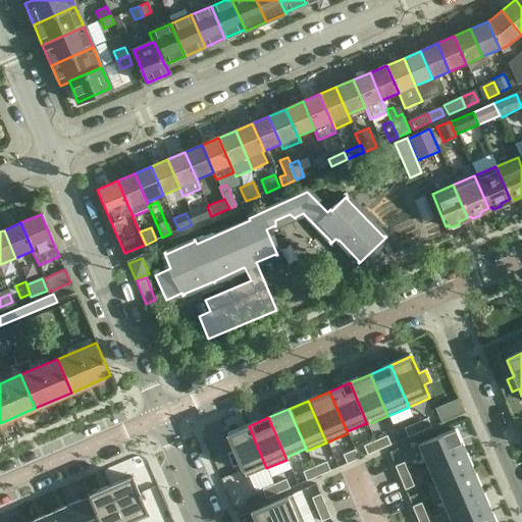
[(427,419),(415,423),(419,432),(431,427),(427,419)]
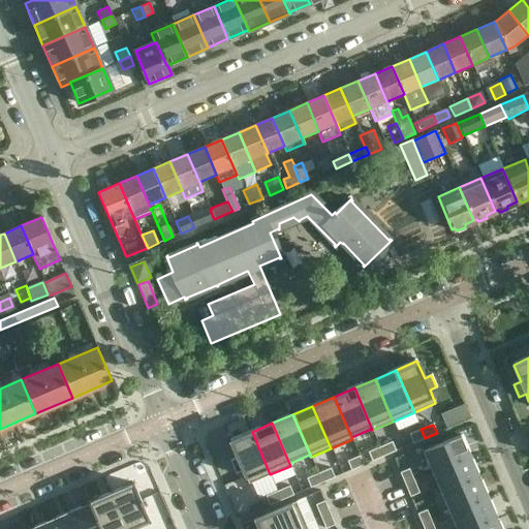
[(421,429),(409,434),(412,443),(425,438),(421,429)]
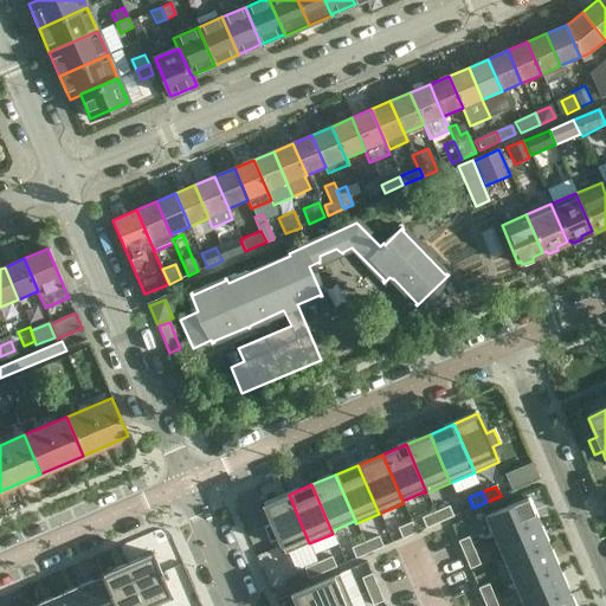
[(289,495),(264,505),(272,524),(264,528),(270,542),(278,539),(285,554),(309,543),(289,495)]
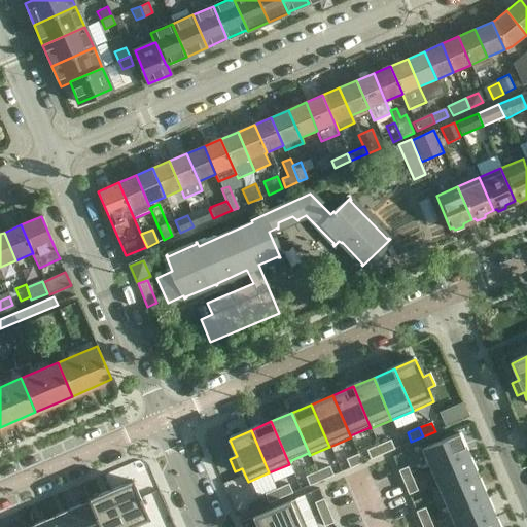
[(458,433),(422,449),(431,470),(467,455),(458,433)]
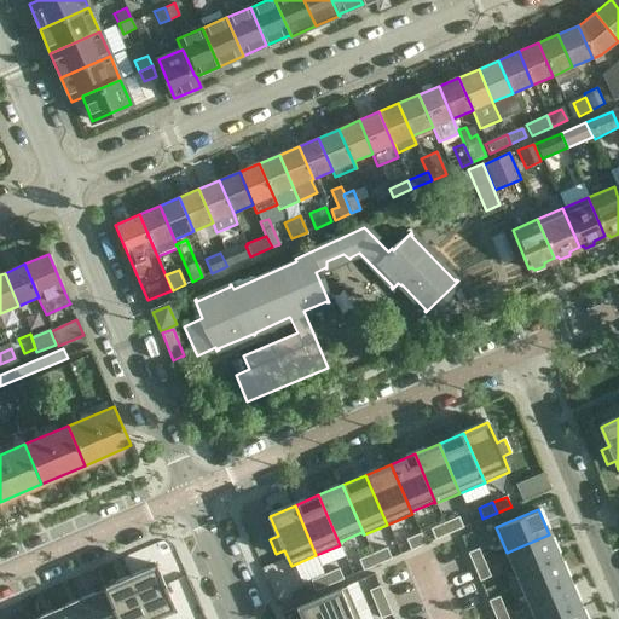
[(458,518),(445,524),(449,533),(463,527),(458,518)]
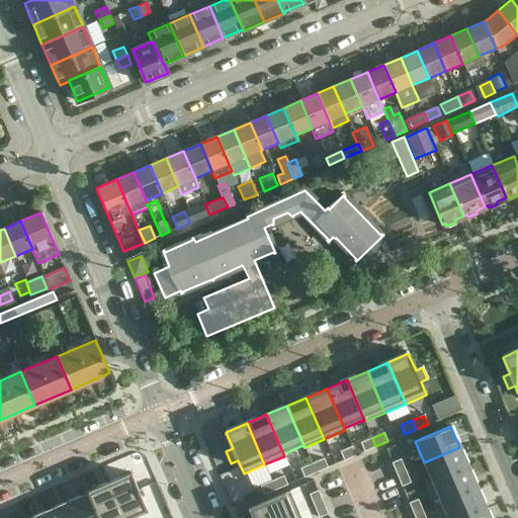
[(372,438),(360,443),(364,451),(375,446),(372,438)]
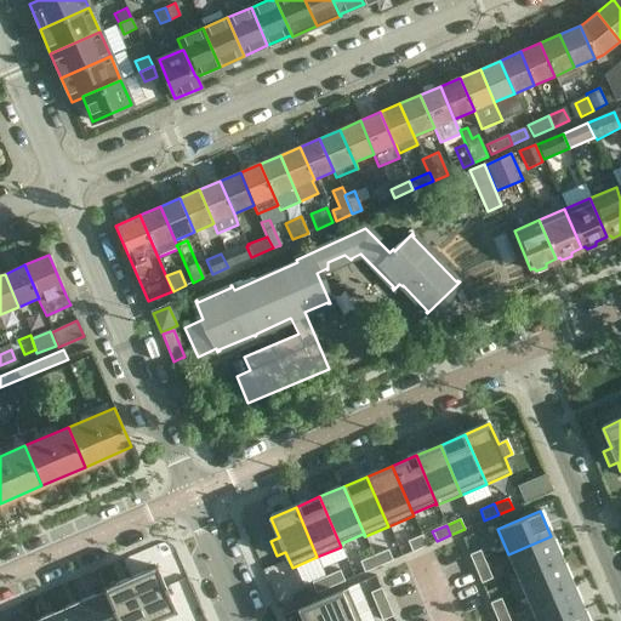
[(422,535),(408,541),(412,552),(427,546),(422,535)]
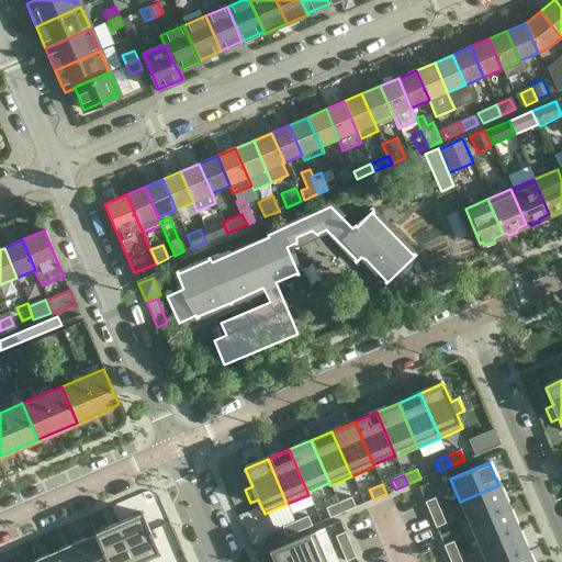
[(498,485),(460,502),(470,524),(508,507),(498,485)]
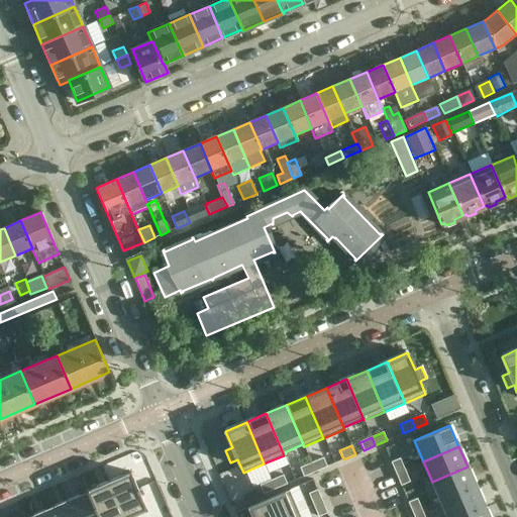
[(323,457),(311,462),(315,472),(326,467),(323,457)]
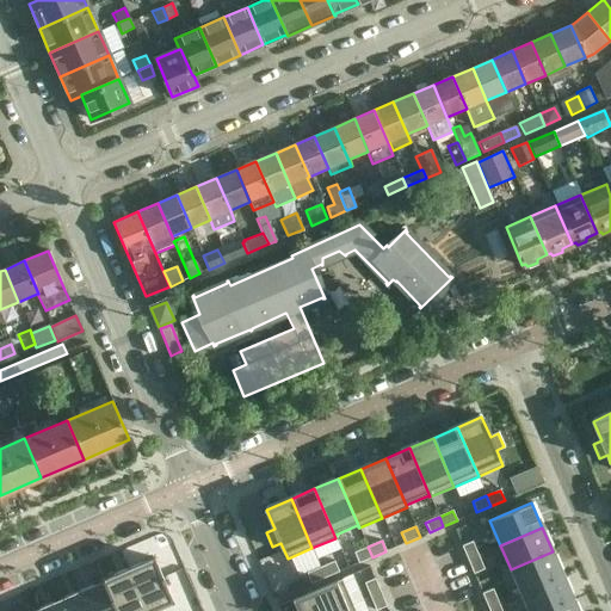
[(471,542),(462,545),(468,560),(477,555),(471,542)]
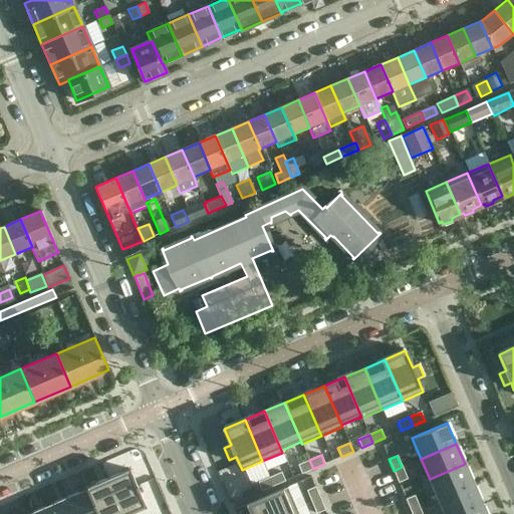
[(309,460),(298,465),(301,474),(313,469),(309,460)]
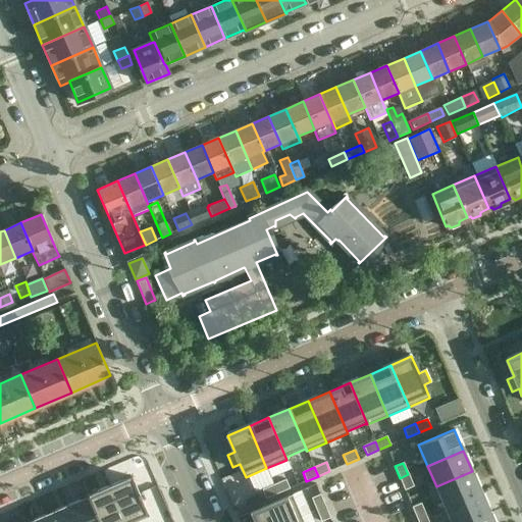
[(472,471),(436,486),(445,506),(480,490),(480,489),(472,471)]
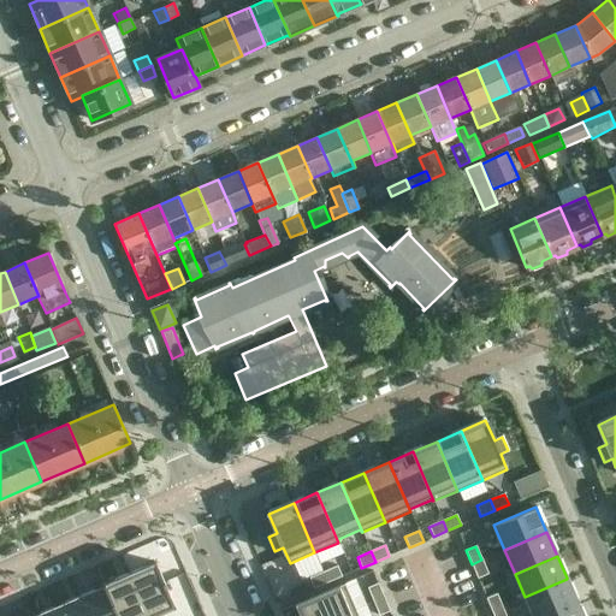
[(481,560),(472,564),(478,578),(487,574),(481,560)]
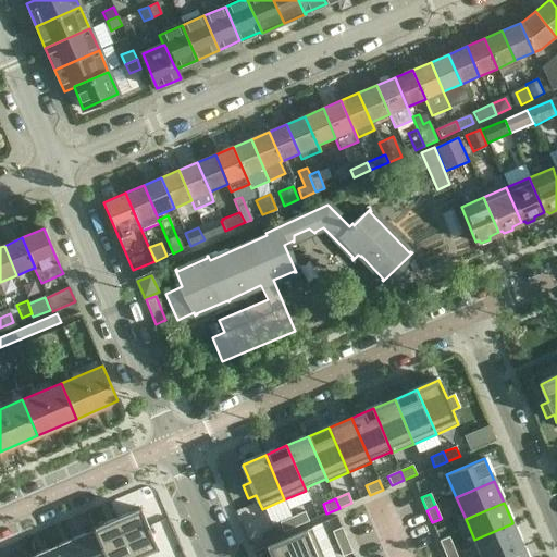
[(119,518),(118,519),(134,556),(145,556),(159,552),(140,508),(130,514),(119,518)]
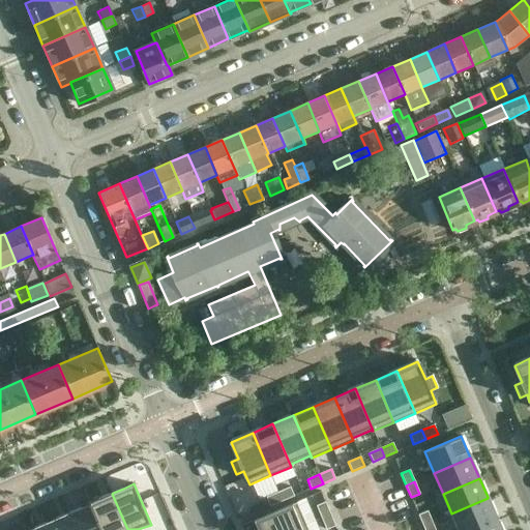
[(290,487),(277,492),(282,501),(294,496),(290,487)]
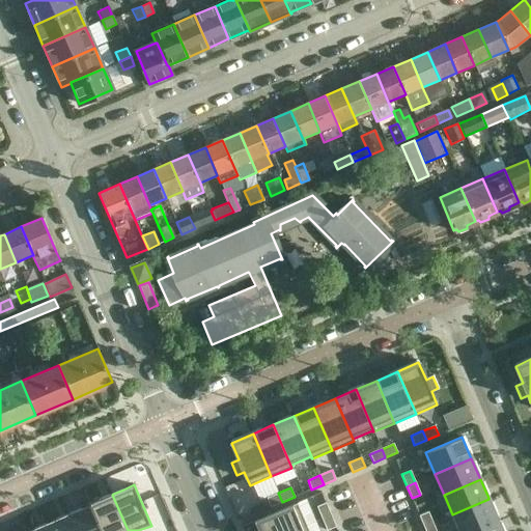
[(278,493),(267,498),(271,507),(282,502),(278,493)]
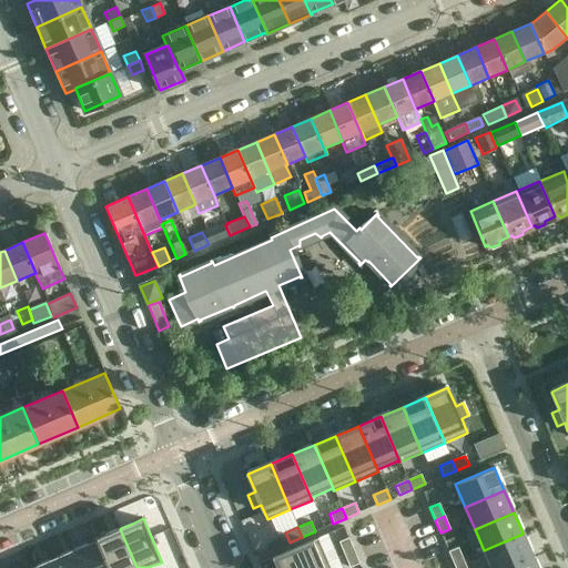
[(105,535),(94,539),(95,541),(107,567),(137,567),(120,529),(117,530),(105,535)]
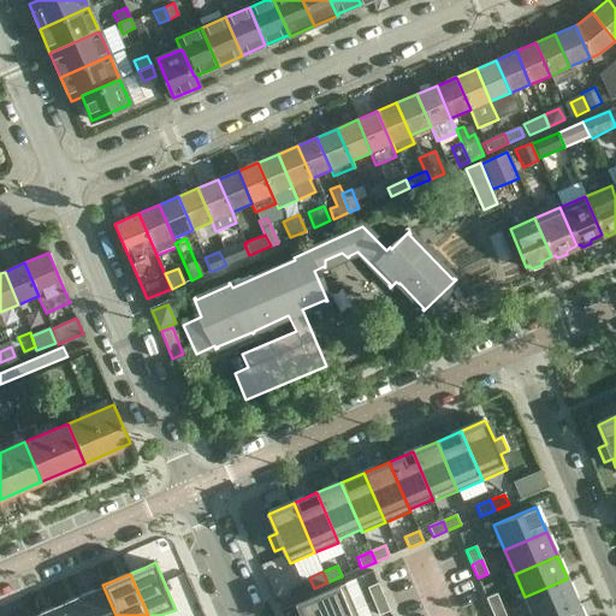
[(567,579),(525,597),(531,611),(532,615),(548,615),(578,604),(567,579)]
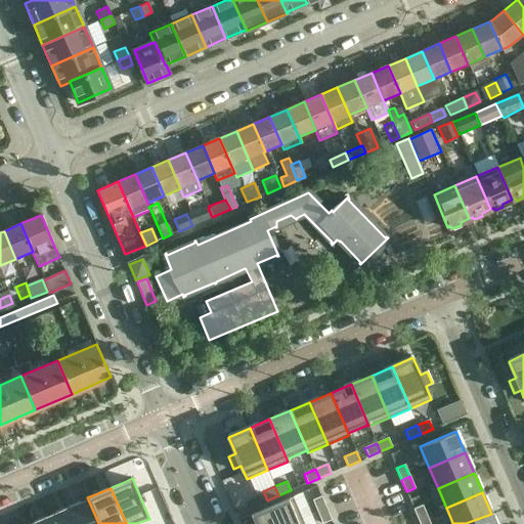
[(321,496),(312,499),(317,512),(326,508),(321,496)]
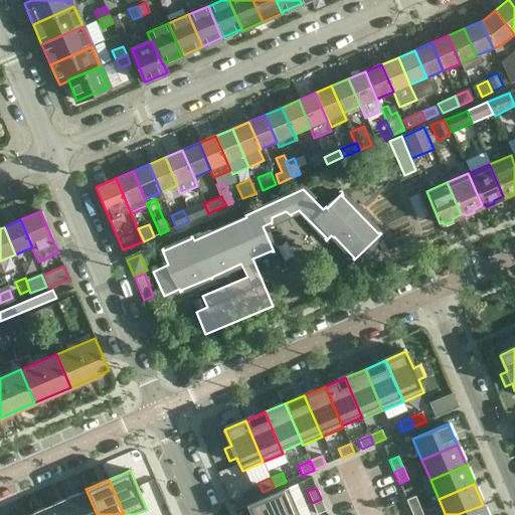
[(288,489),(248,505),(252,514),(283,514),(297,509),(288,489)]
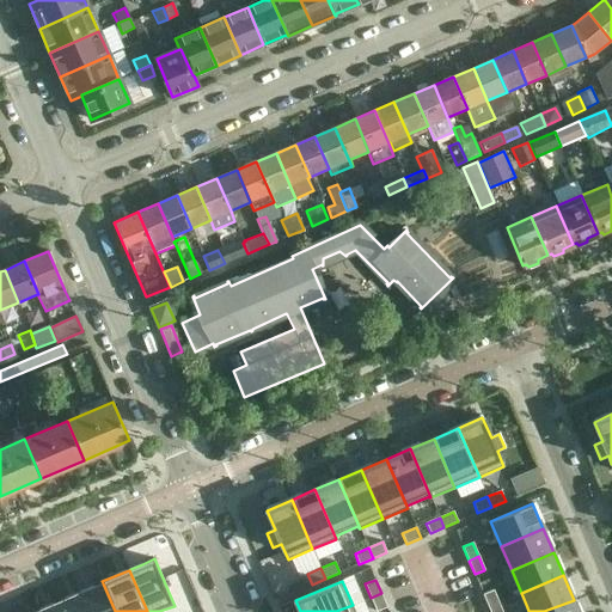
[(80,593),(79,593),(87,611),(115,611),(103,583),(93,587),(86,591),(80,593)]
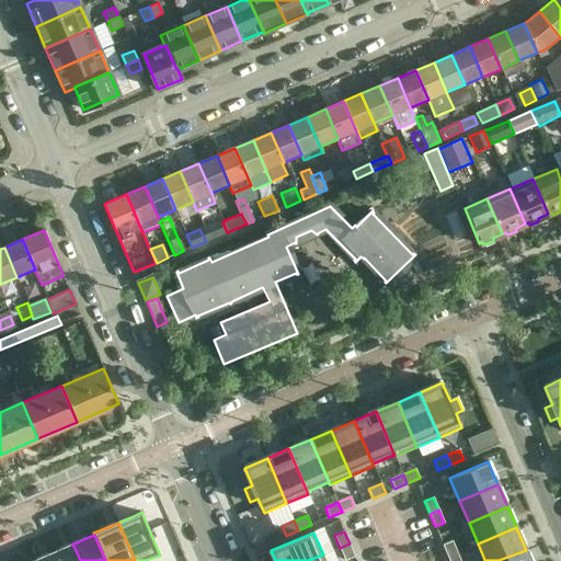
[(451,540),(443,545),(448,558),(457,553),(451,540)]
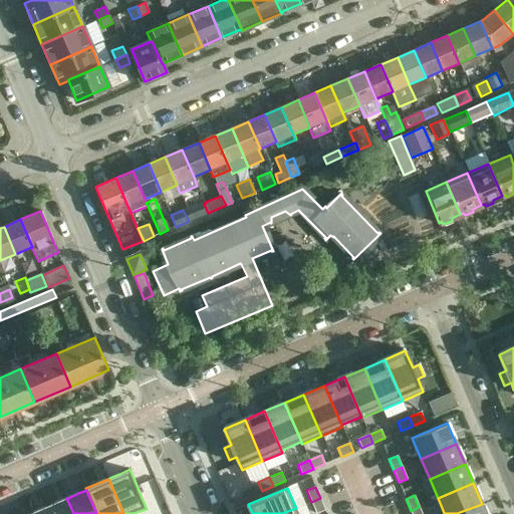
[(50,505),(45,507),(48,513),(73,513),(66,498),(64,499),(54,504),(50,505)]
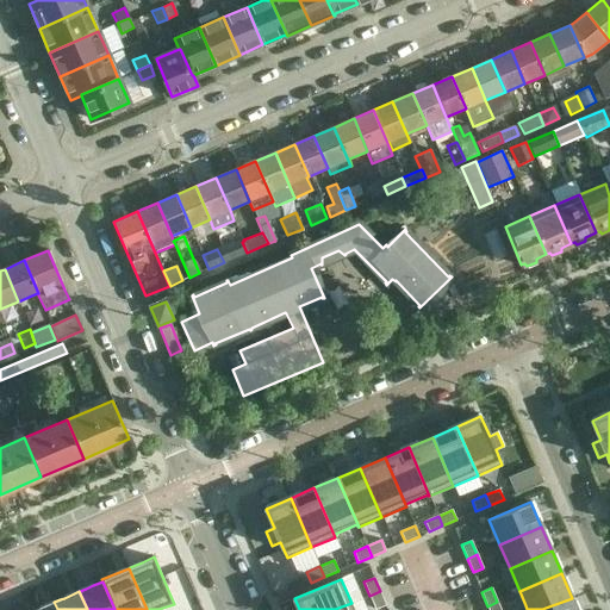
[(380,591),(369,596),(375,609),(386,605),(380,591)]
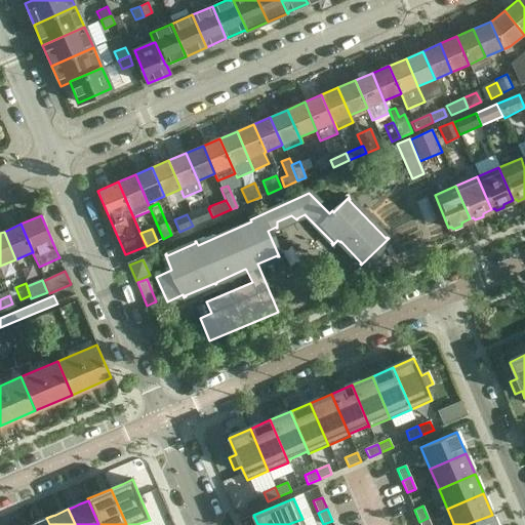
[(496,524),(492,515),(467,524),(496,524)]
